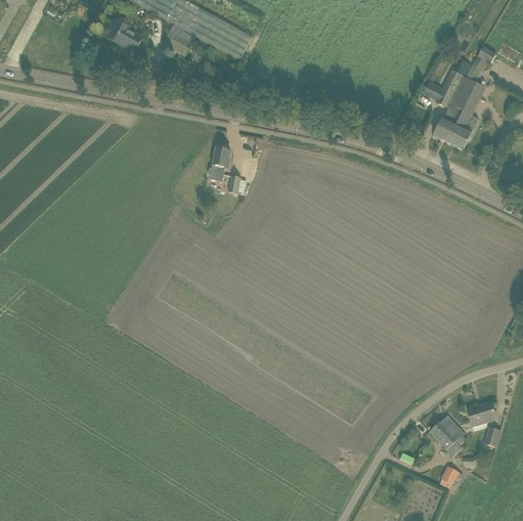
[(251,36),(185,0),(130,0),(173,23),(171,28),(193,40),(195,36),(237,59),(251,36)]
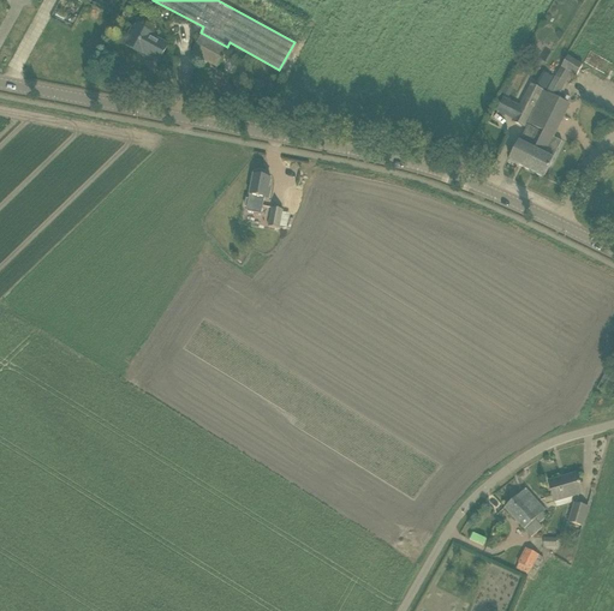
[(167,43),(165,42),(151,34),(151,33),(135,24),(133,25),(132,24),(127,33),(129,34),(125,42),(142,52),(142,51),(158,60),(167,43)]
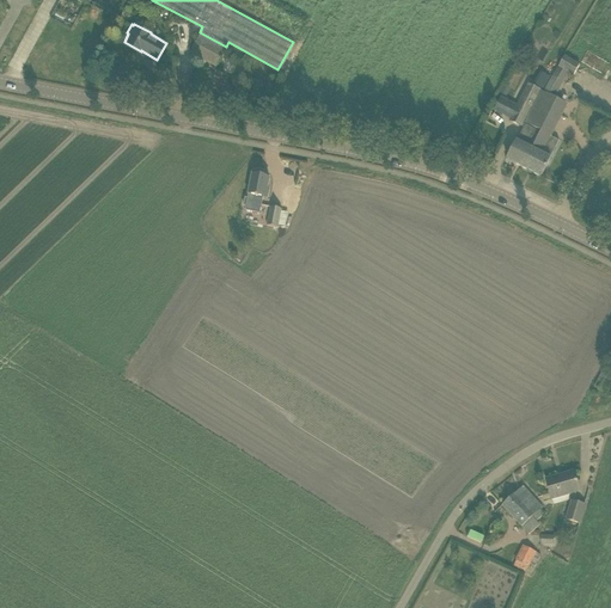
[(226,47),(200,32),(189,49),(215,65),(226,47)]
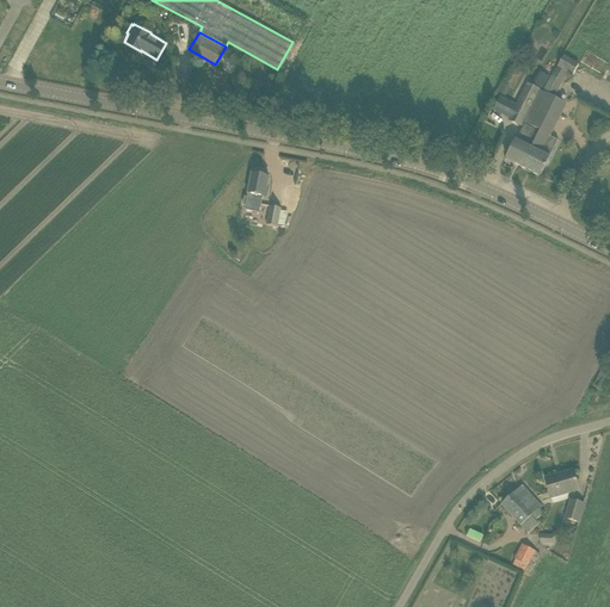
[(578,62),(562,53),(555,64),(567,72),(571,74),(578,62)]
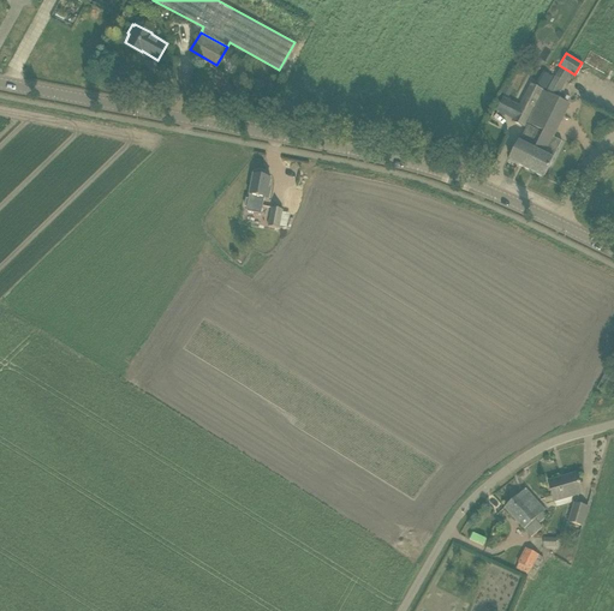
[(556,96),(571,72),(559,65),(543,89),(556,96)]
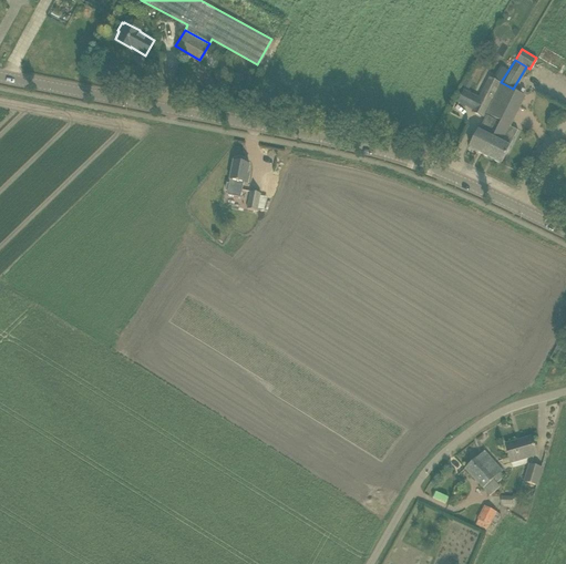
[(480,151),(493,126),(497,118),(486,112),(485,113),(484,112),(500,81),(489,75),(477,98),(476,96),(476,98),(472,106),(471,108),(472,108),(471,109),(484,115),(477,129),(469,145),(480,151)]
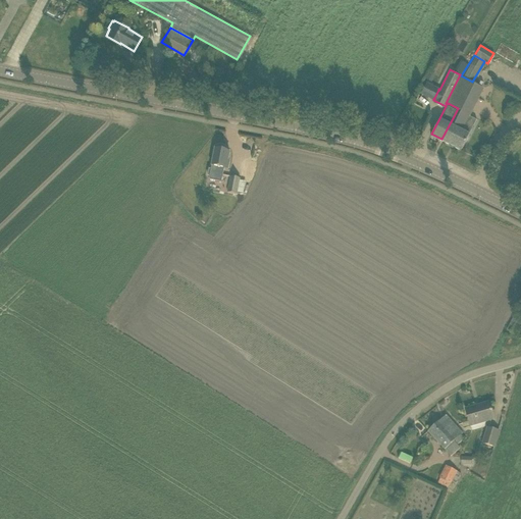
[(448,103),(458,108),(468,113),(481,87),(472,82),(461,75),(454,91),(448,103)]
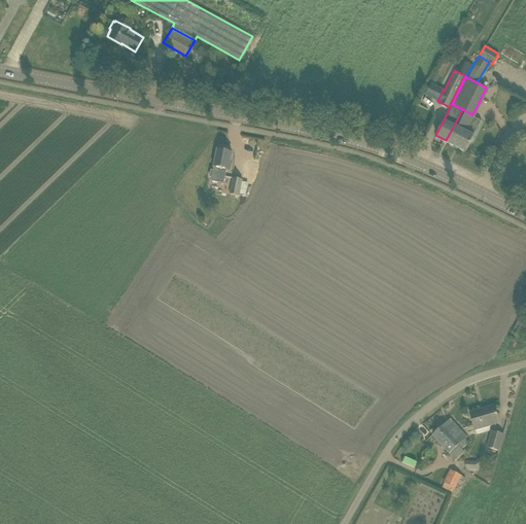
[(425,93),(431,96),(436,86),(429,83),(425,93)]
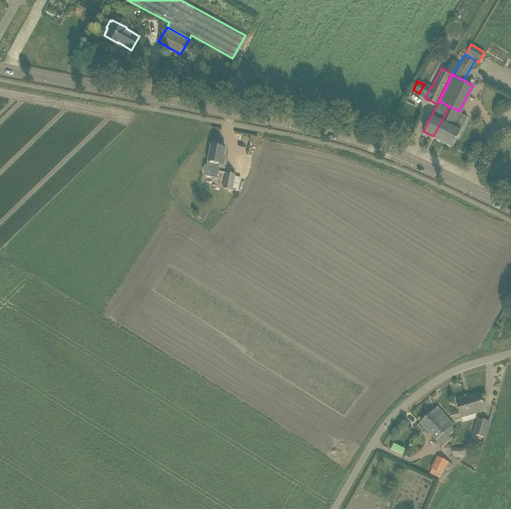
[(449,106),(445,114),(433,136),(452,146),(459,130),(455,128),(457,123),(454,121),(459,111),(449,106)]
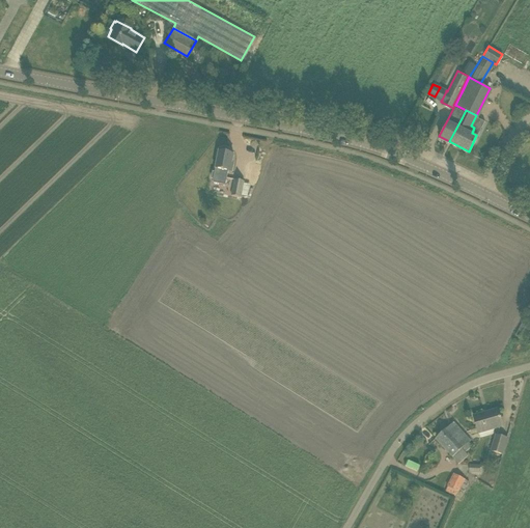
[(231,161),(232,151),(225,150),(225,149),(224,148),(223,147),(222,147),(222,148),(221,148),(220,149),(218,148),(213,181),(225,184),(228,169),(231,170),(233,161),(231,161)]
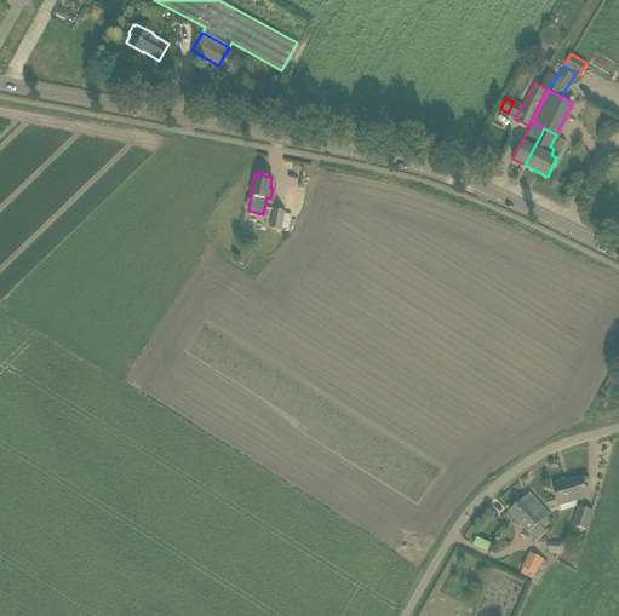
[(284,209),(273,207),(269,226),(280,228),(284,209)]
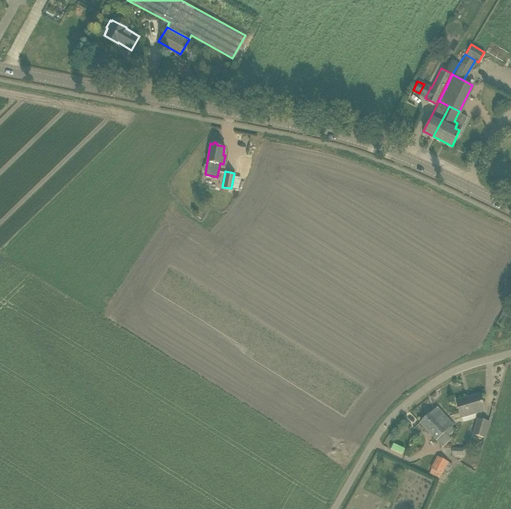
[(484,408),(479,392),(455,399),(460,415),(484,408)]
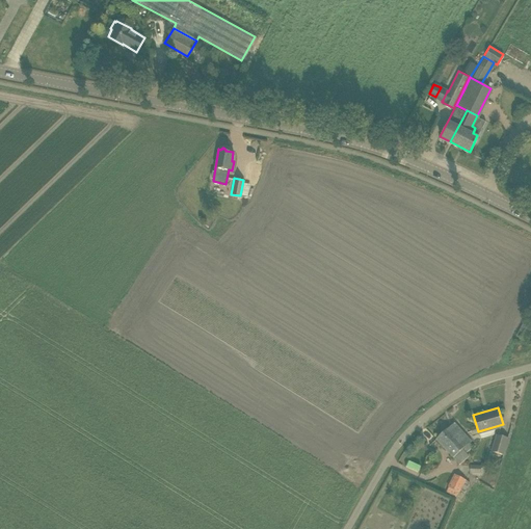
[(468,454),(466,451),(473,445),(469,441),(471,440),(453,420),(435,437),(452,456),(452,455),(458,463),(468,454)]
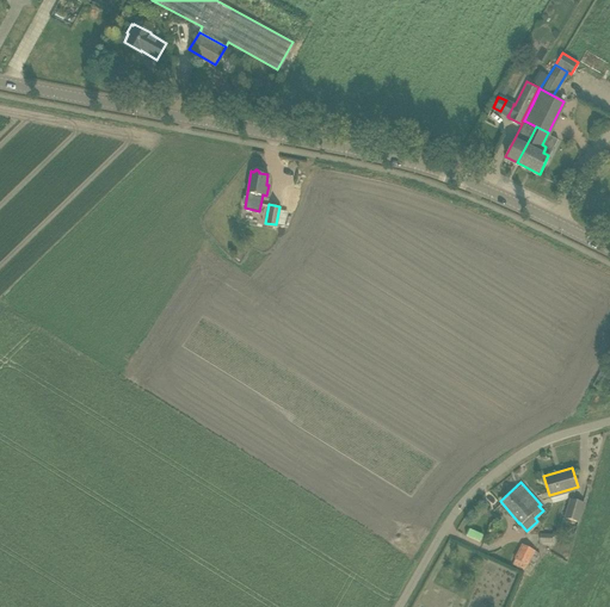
[(565,515),(577,519),(583,501),(570,497),(565,515)]
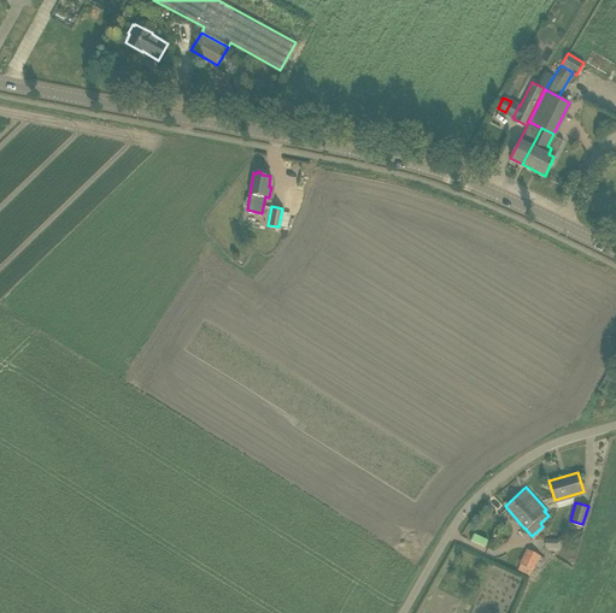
[(470,538),(484,544),(487,538),(474,532),(470,538)]
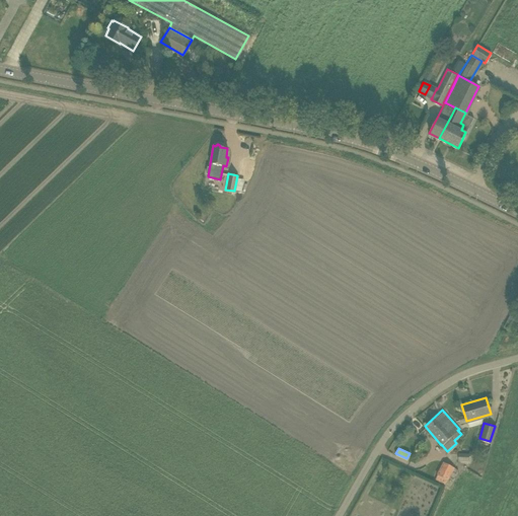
[(446,478),(453,466),(443,460),(436,473),(446,478)]
